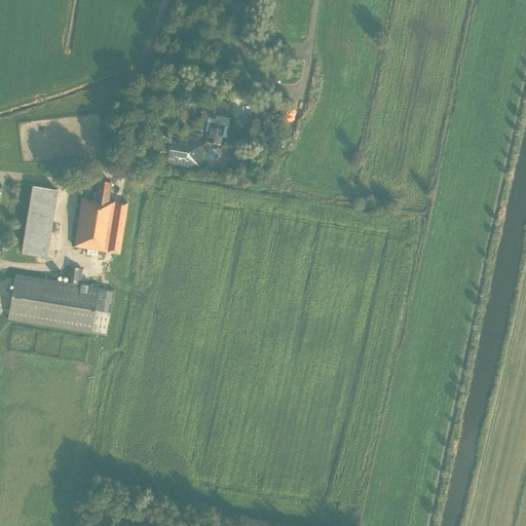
[(229,113),(229,99),(216,99),(215,112),(229,113)]
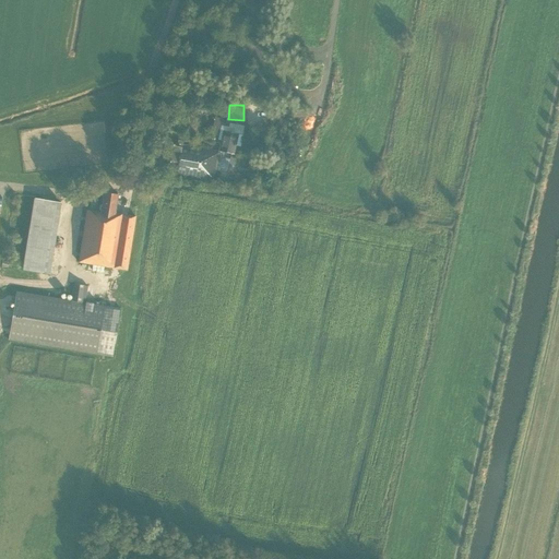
[(222,131),(217,151),(234,154),(238,134),(222,131)]
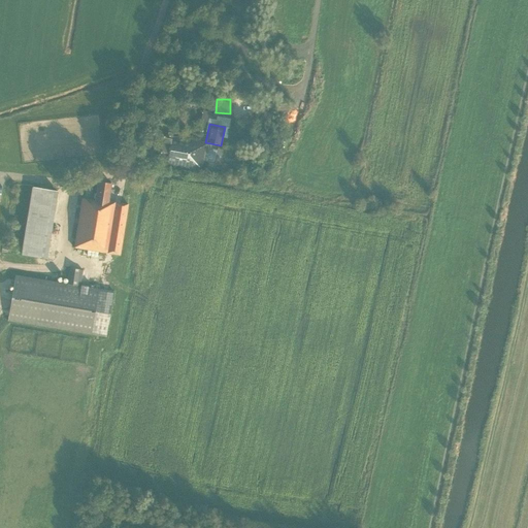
[(202,170),(206,143),(173,136),(173,133),(169,132),(168,135),(168,137),(158,135),(155,153),(168,156),(167,163),(202,170)]
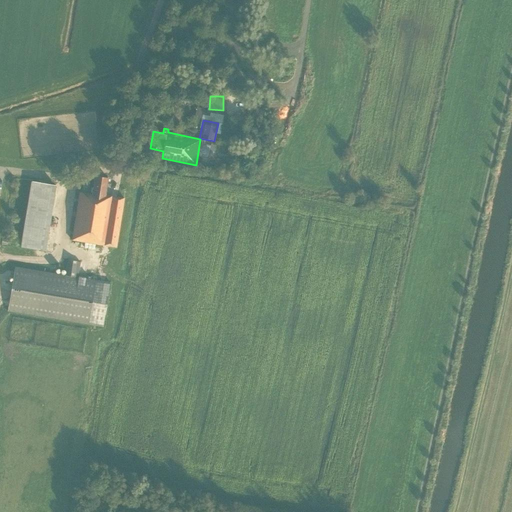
[(95,176),(92,194),(79,192),(72,240),(81,242),(80,248),(95,250),(95,244),(116,247),(124,198),(105,195),(108,178),(95,176)]
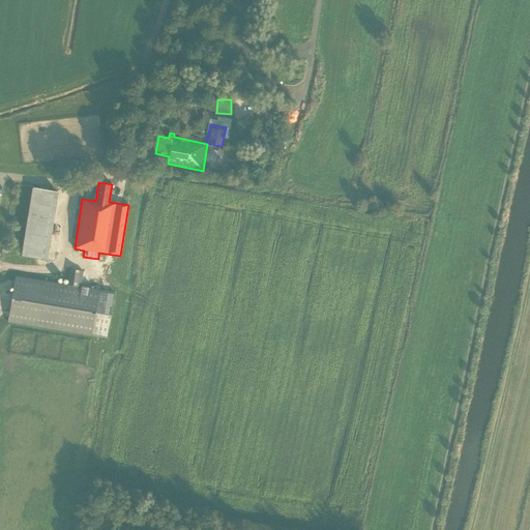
[(58,193),(32,188),(22,256),(48,260),(58,193)]
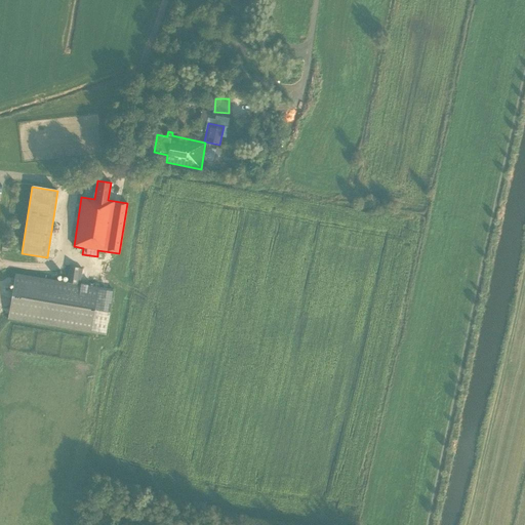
[(113,290),(97,287),(79,284),(82,269),(69,267),(67,282),(15,274),(8,319),(90,332),(106,335),(113,290)]
